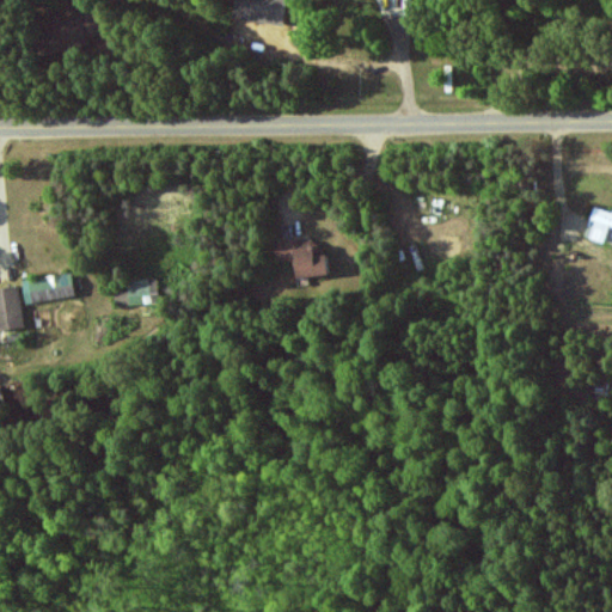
[(611,213),(594,207),(585,237),(604,243),(609,228),(611,228),(611,213)]
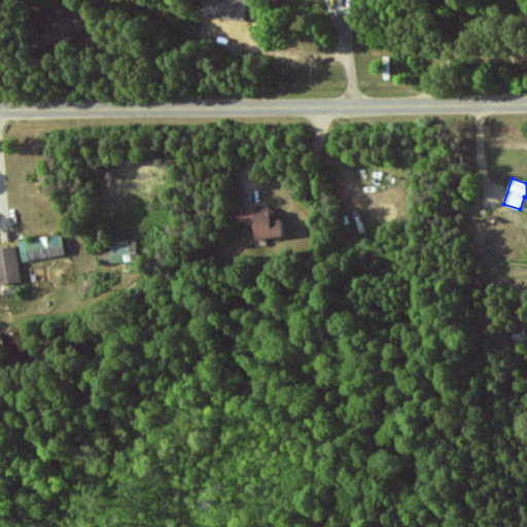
[(256,239),(283,238),(283,219),(269,220),(268,206),(239,207),(239,225),(256,224),(256,239)]
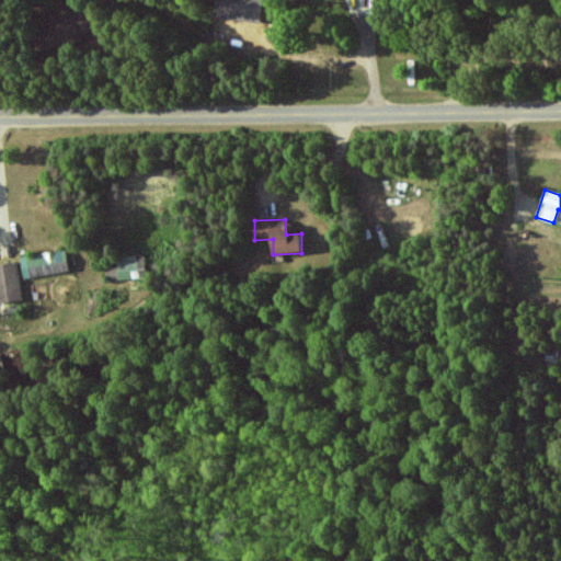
[(21,258),(25,279),(70,270),(66,249),(21,258)]
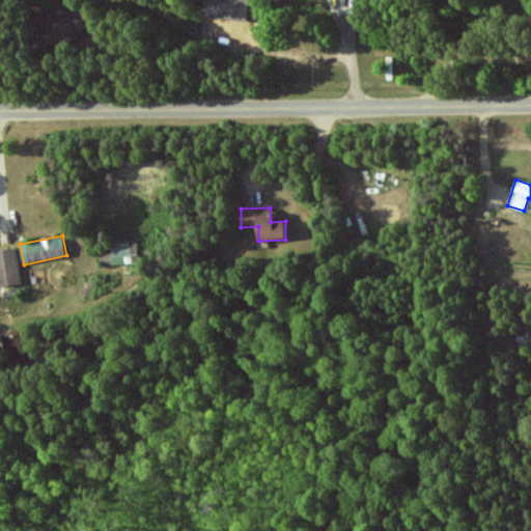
[(138,254),(136,240),(110,244),(111,252),(101,253),(103,268),(132,262),(131,255),(138,254)]
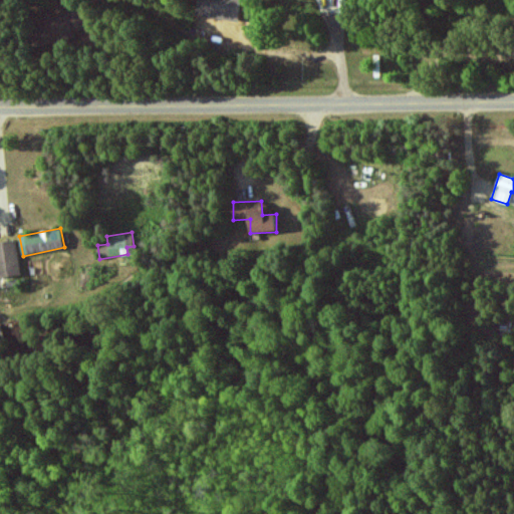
[(0,242),(0,277),(21,275),(16,240),(0,242)]
